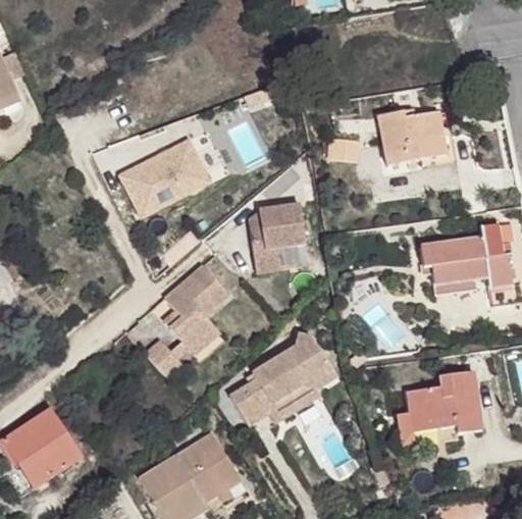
[(0,108),(19,101),(9,78),(24,71),(15,51),(0,57),(0,55),(0,108)]
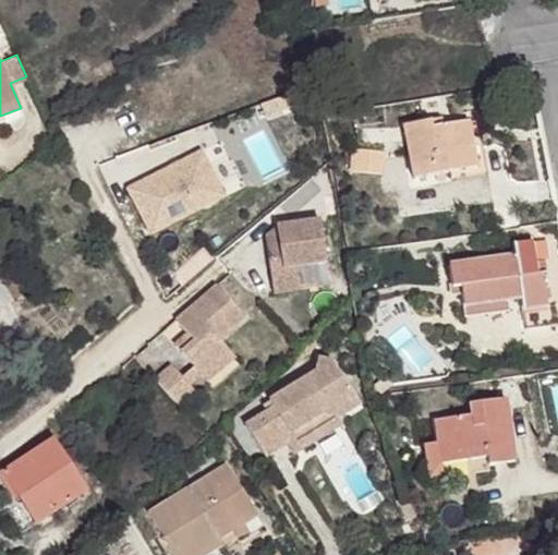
[(441,122),(439,116),(431,117),(432,124),(441,122)]
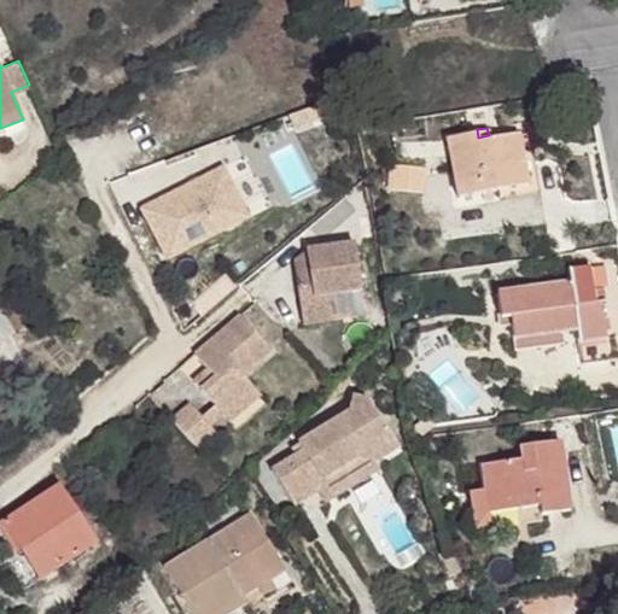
[(447,135),(458,196),(528,182),(518,130),(478,138),(477,129),(447,135)]
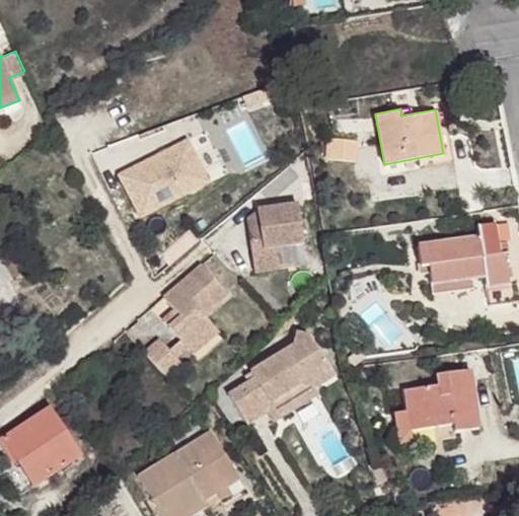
[(328,135),(326,156),(354,159),(356,138),(328,135)]
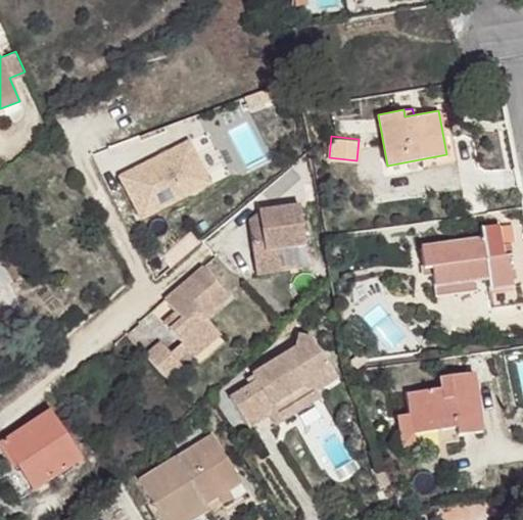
[(141,218),(211,182),(189,138),(119,175),(141,218)]
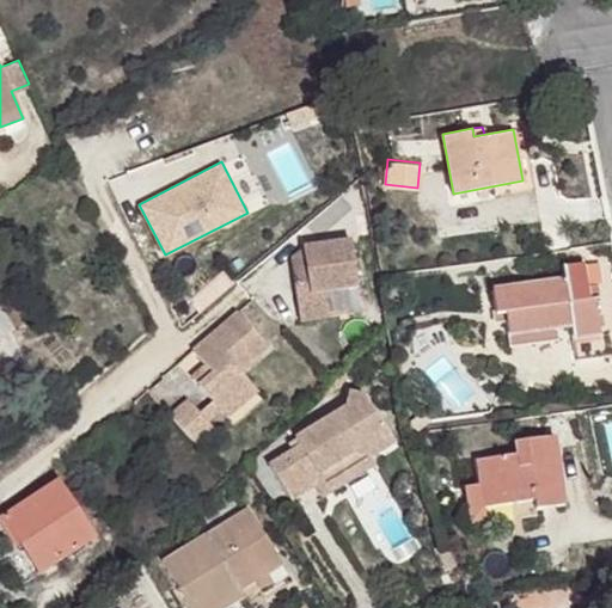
[(294,280),(299,318),(329,314),(325,289),(359,284),(352,238),(303,245),(307,277),(294,280)]
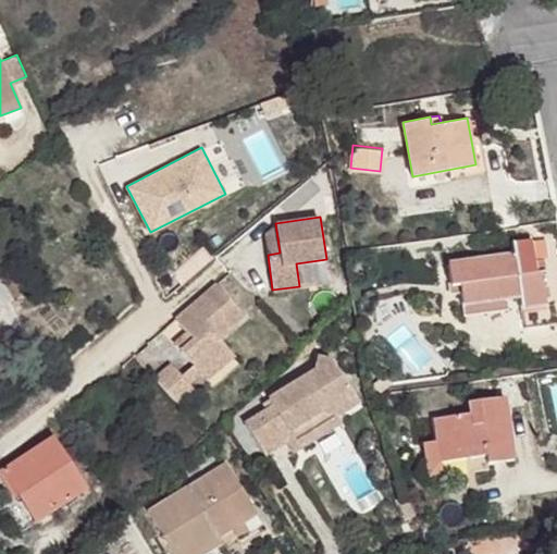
[(280,253),(275,223),(264,232),(268,255),(280,253)]
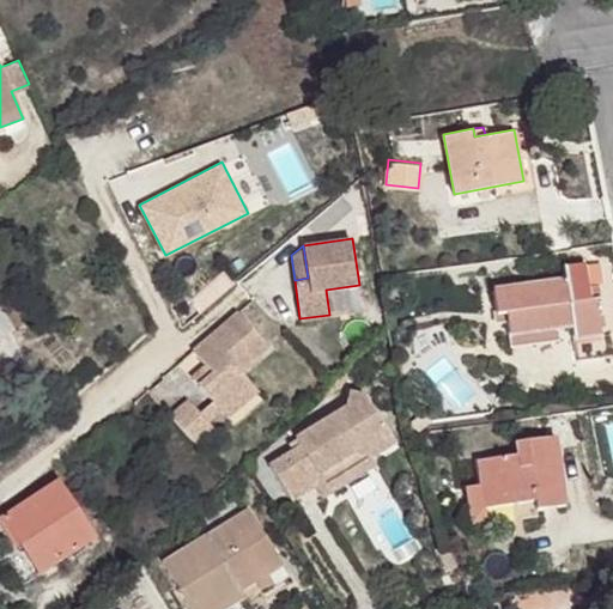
[(505,311),(509,334),(558,327),(558,323),(571,321),(572,326),(577,359),(612,353),(612,351),(611,334),(601,335),(598,306),(601,306),(599,296),(590,297),(588,285),(586,262),(564,265),(565,275),(492,286),(497,312),(505,311)]
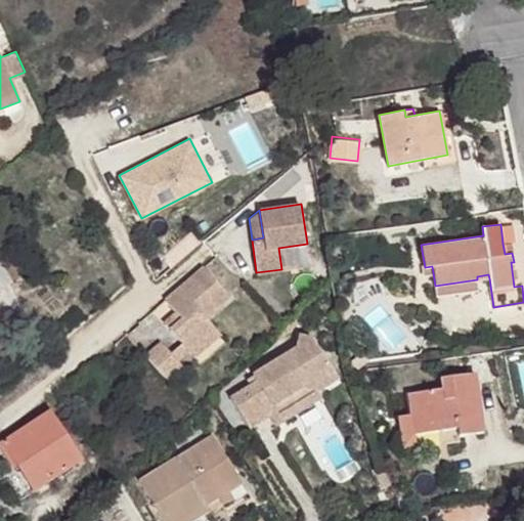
[(512,253),(511,243),(503,244),(505,254),(512,253)]
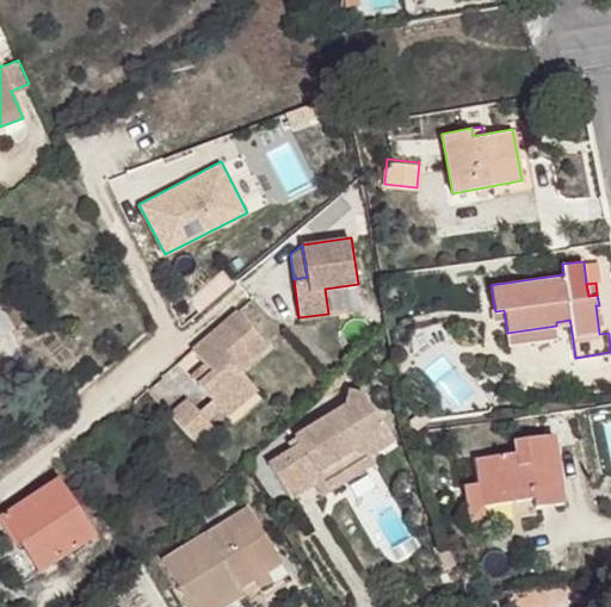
[(236,308),(191,347),(205,363),(210,369),(197,381),(211,397),(218,406),(250,378),(240,369),(269,344),(236,308)]
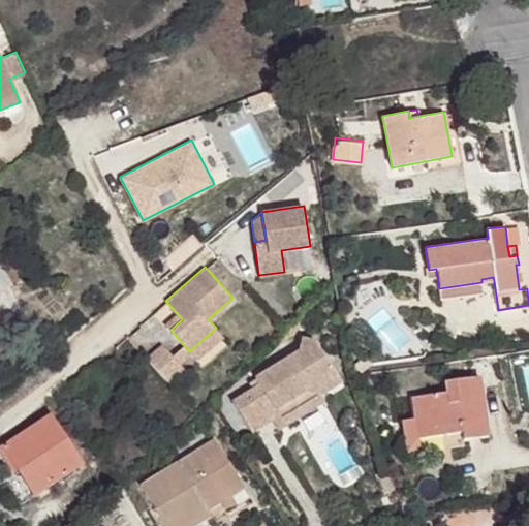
[(484,292),(481,282),(439,288),(441,299),(484,292)]
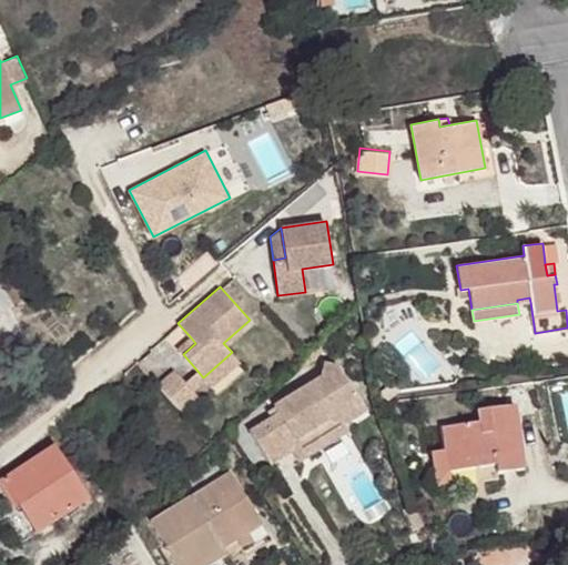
[(191,338),(178,349),(183,354),(195,343),(191,338)]
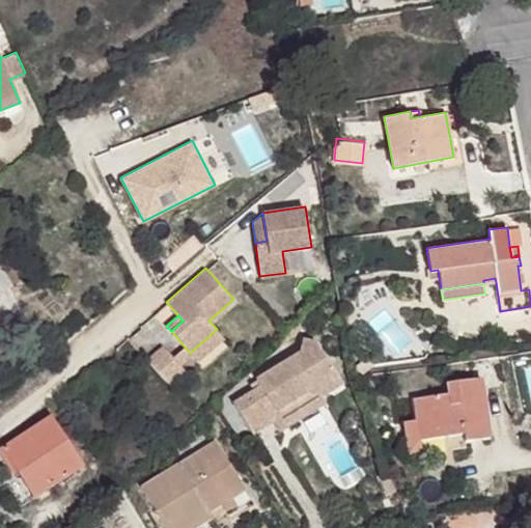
[(301,315),(285,329),(290,336),(306,322),(301,315)]
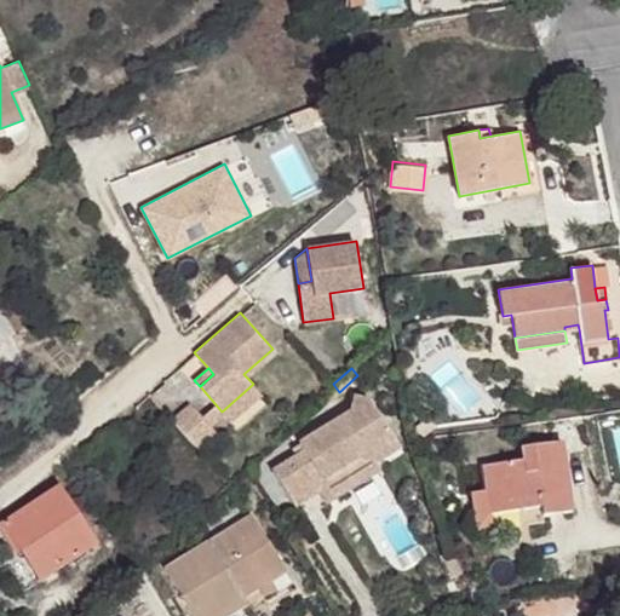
[(253,384),(222,412),(224,414),(228,419),(259,391),(253,384)]
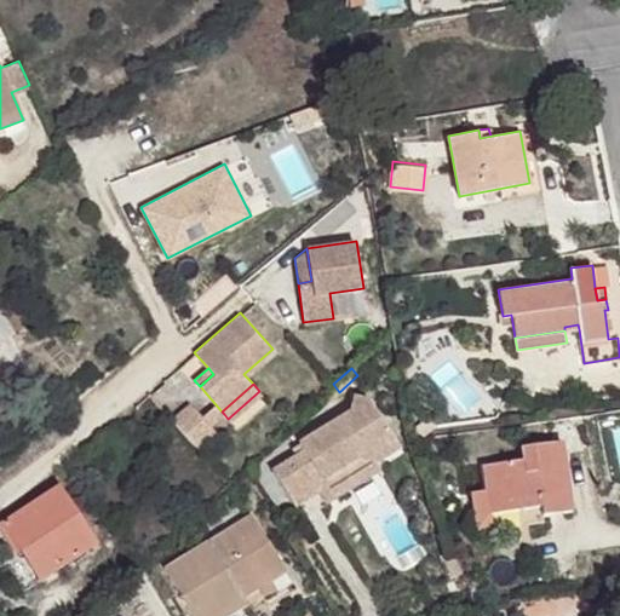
[(369,398),(354,395),(350,409),(298,442),(304,450),(271,470),(293,504),(319,488),(322,479),(359,456),(375,461),(399,445),(369,398)]
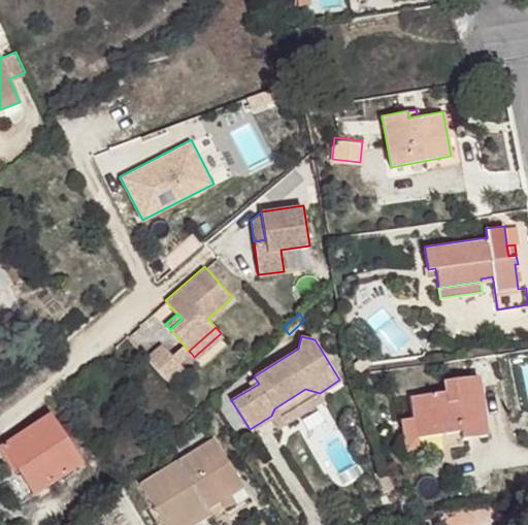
[(162,342),(146,357),(168,382),(185,367),(179,362),(172,354),(162,342)]
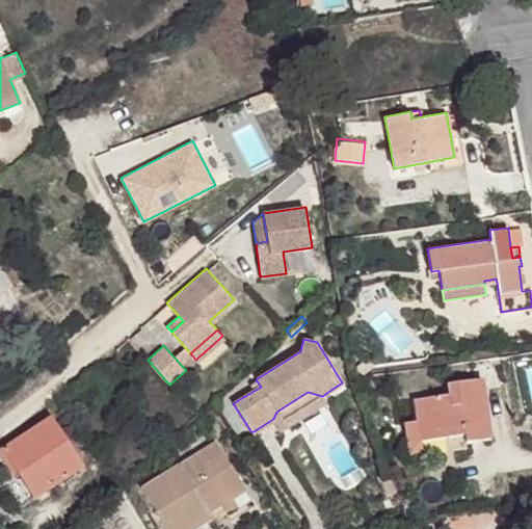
[(184,346),(174,356),(181,365),(192,355),(190,353),(184,346)]
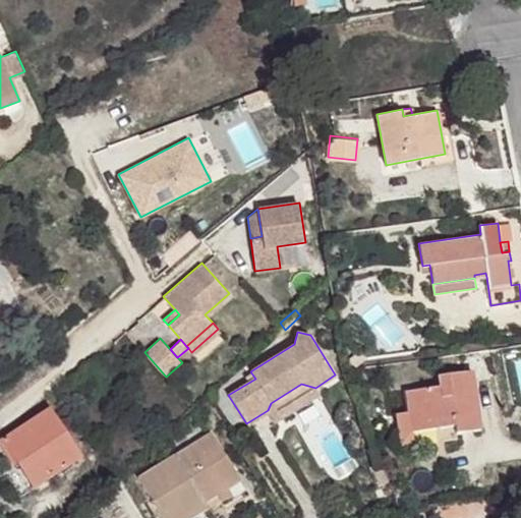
[(482,427),(474,368),(439,373),(440,384),(404,390),(407,411),(410,428),(412,428),(455,423),(456,432),(482,427)]
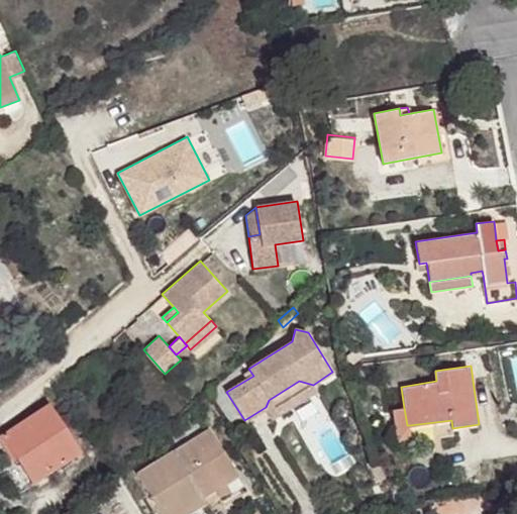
[(269,400),(266,407),(273,419),(316,391),(313,385),(299,381),(269,400)]
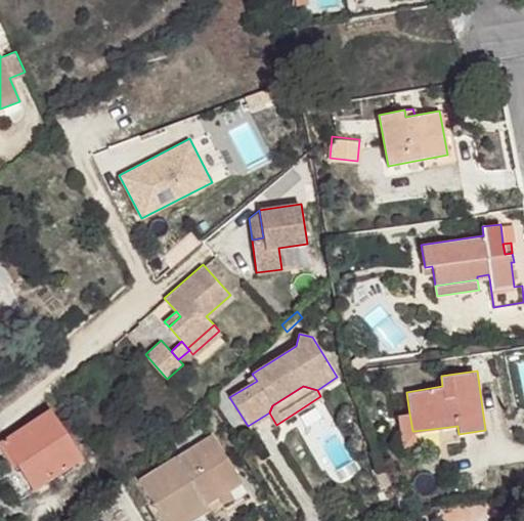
[(14,459),(34,489),(81,459),(49,410),(0,442),(0,446),(10,462),(14,459)]
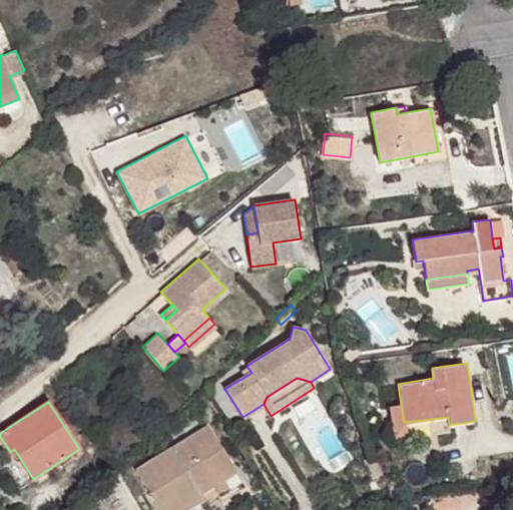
[(404,422),(401,405),(390,407),(394,438),(407,437),(406,422),(404,422)]
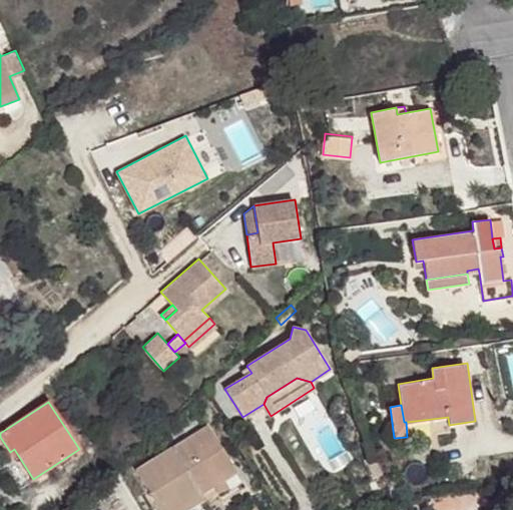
[(171,446),(204,499),(217,492),(213,486),(224,480),(227,485),(232,493),(244,486),(206,423),(171,446)]
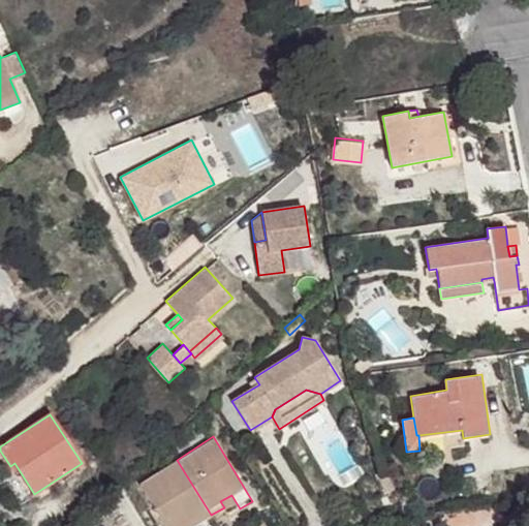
[(197,522),(211,515),(177,460),(139,484),(166,525),(181,525),(194,518),(197,522)]
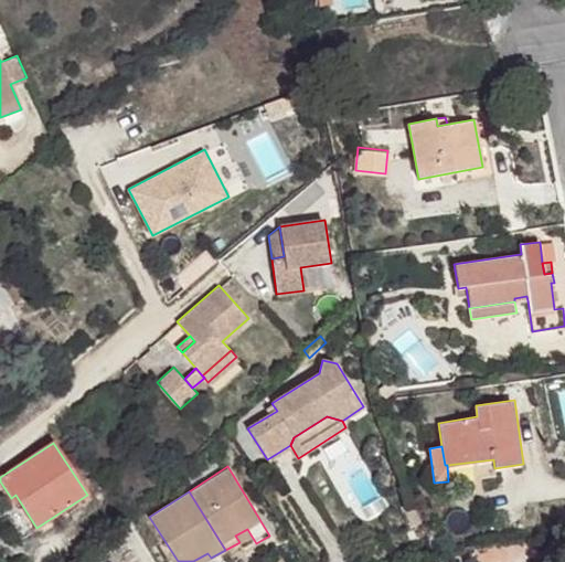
[(235,536),(240,542),(251,534),(247,529),(235,536)]
